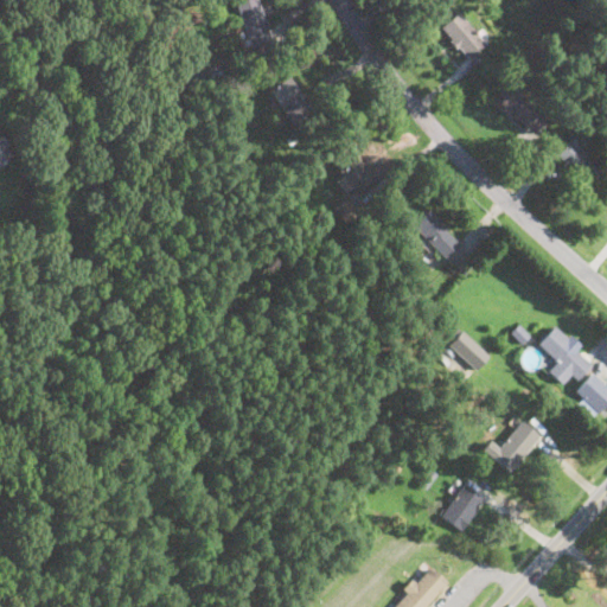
[(272,38),(256,0),(237,0),(231,2),(249,48),(272,38)]
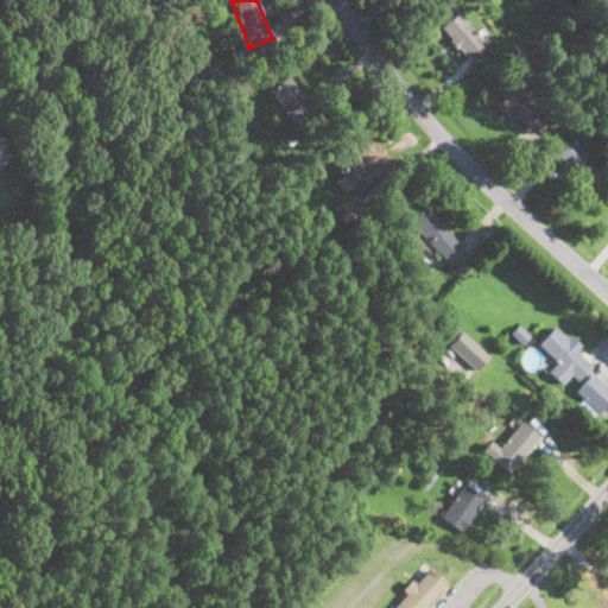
[(442,32),(468,58),(486,42),(460,14),(442,32)]
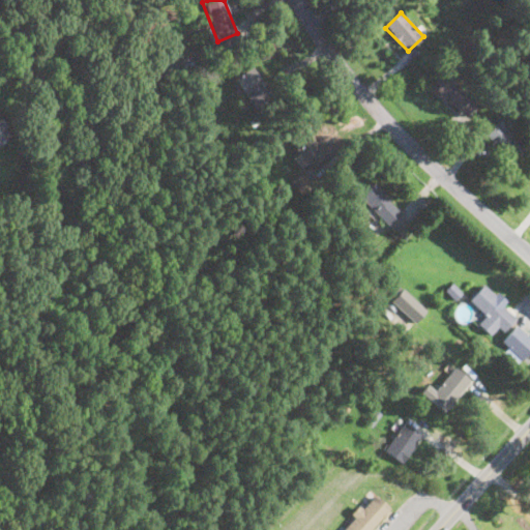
[(234,77),(252,104),(268,91),(251,65),(234,77)]
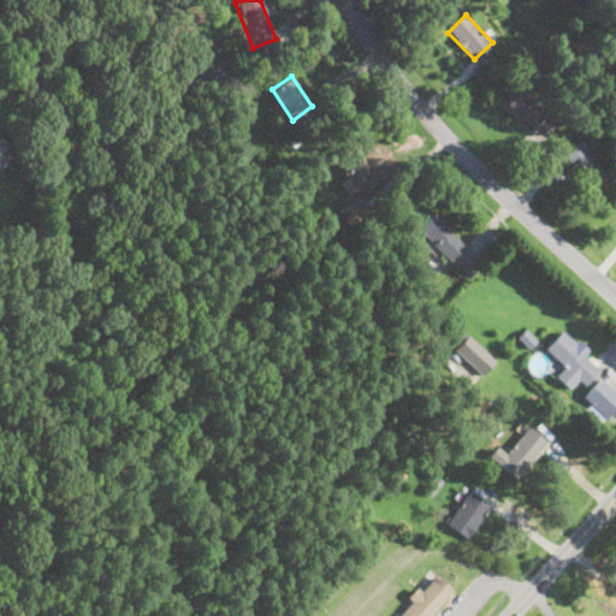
[(555,116),(515,82),(498,102),(538,136),(555,116)]
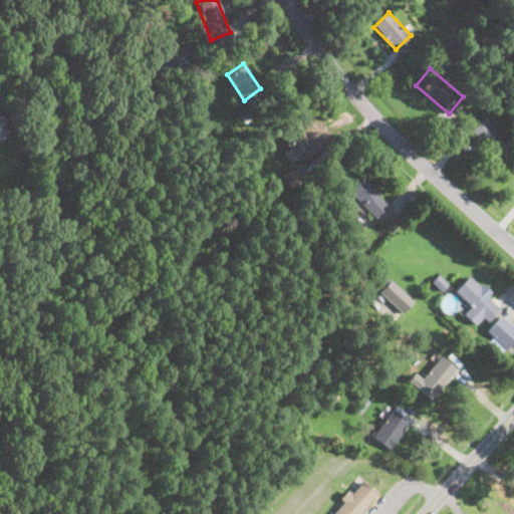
[(510,141),(483,116),(468,133),(496,157),(510,141)]
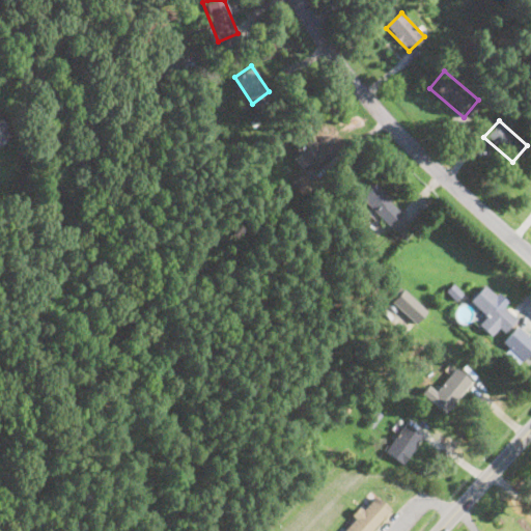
[(401,211),(374,183),(360,197),(388,224),(401,211)]
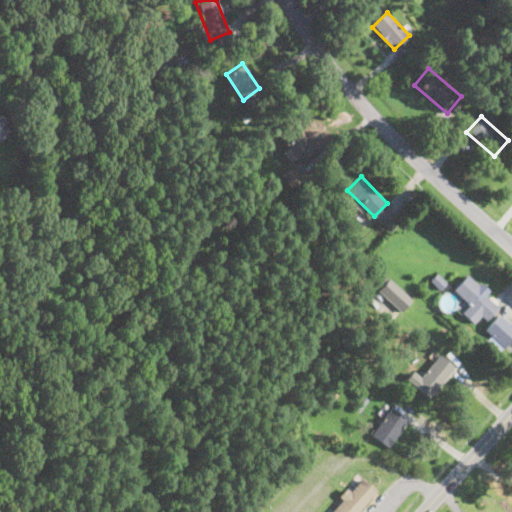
[(453,290),(469,305),(461,314),(474,324),(481,316),(486,321),(500,306),(466,276),(453,290)]
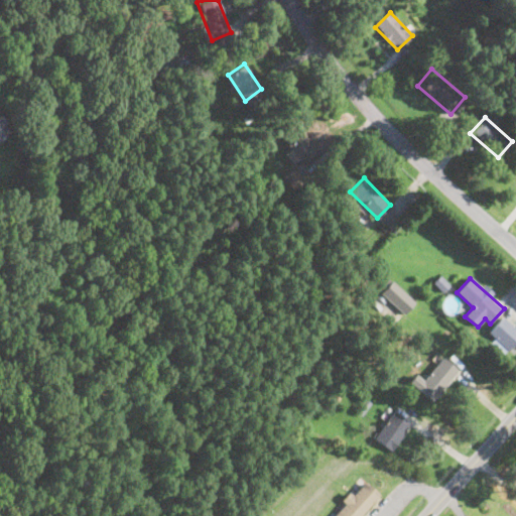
[(381,293),(404,314),(416,301),(393,280),(381,293)]
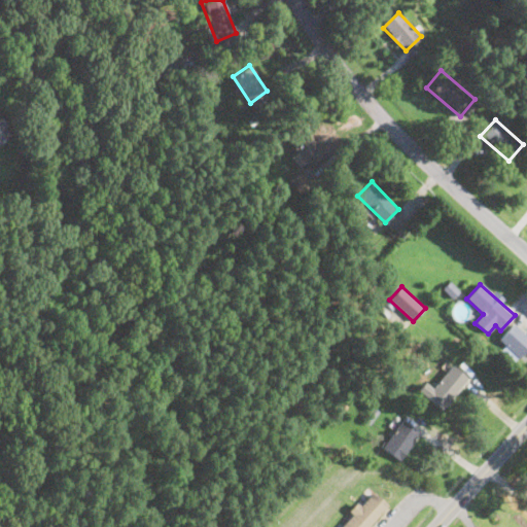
[(526,350),(526,337),(515,324),(499,340),(518,359),(526,350)]
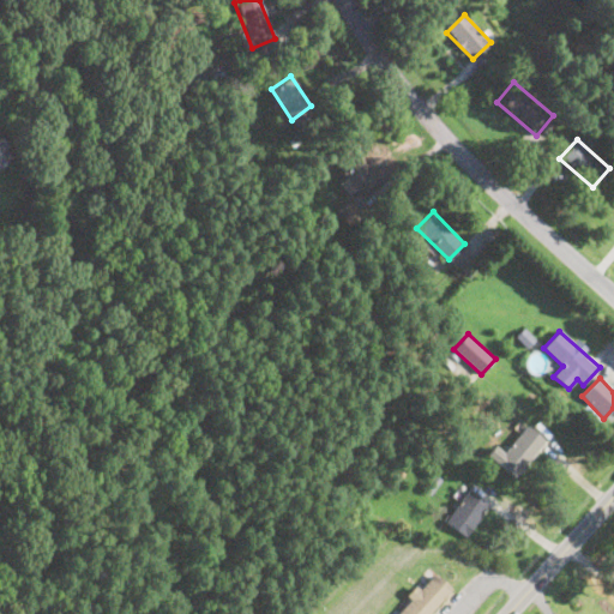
[(493,458),(515,477),(547,440),(525,421),(493,458)]
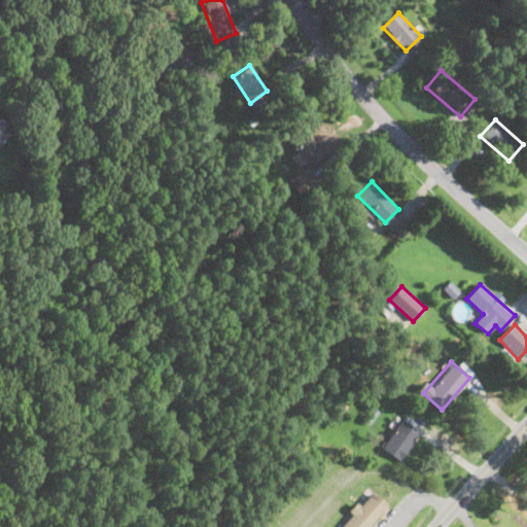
[(419,432),(401,419),(381,447),(399,460),(419,432)]
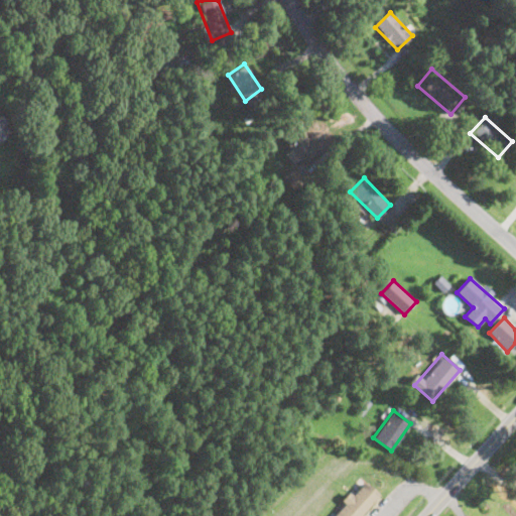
[(360,515),(379,495),(364,481),(353,494),(349,490),(341,500),(344,502),(331,515),(360,515)]
